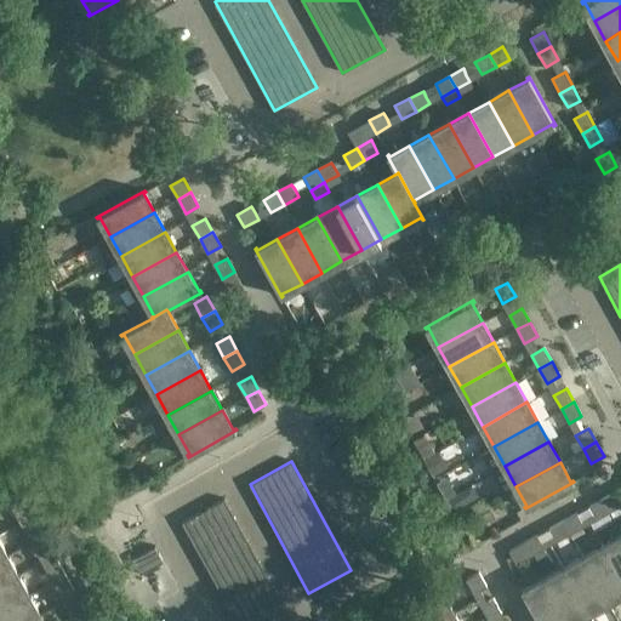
[(620,506),(620,499),(620,497),(617,491),(603,500),(610,512),(620,506)]
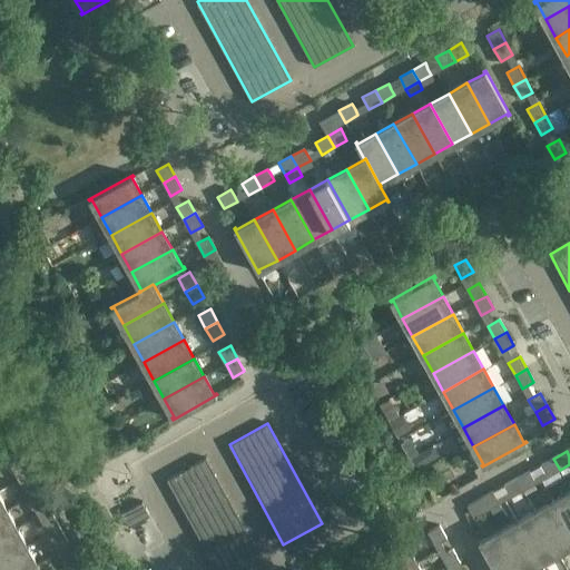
[(27,468),(20,454),(8,461),(16,474),(27,468)]
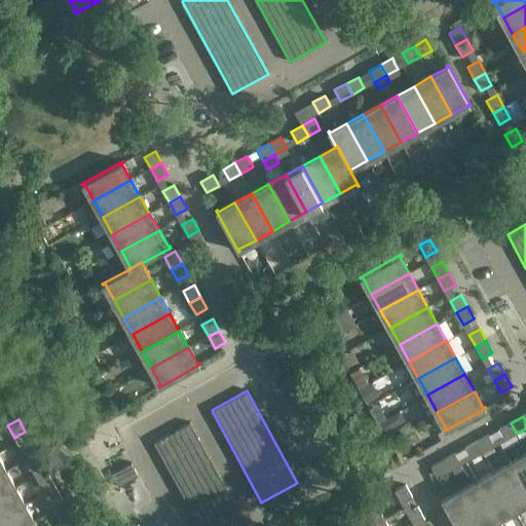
[(189,422),(153,442),(198,525),(218,525),(239,515),(189,422)]
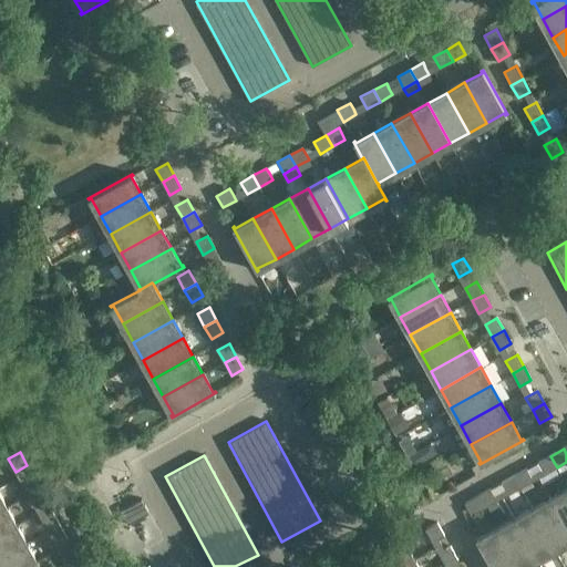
[(557,467),(550,456),(538,463),(544,474),(557,467)]
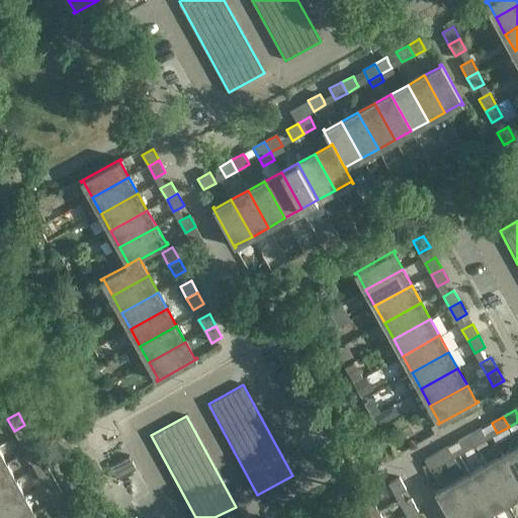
[(488,439),(485,434),(482,428),(469,435),(476,445),(488,439)]
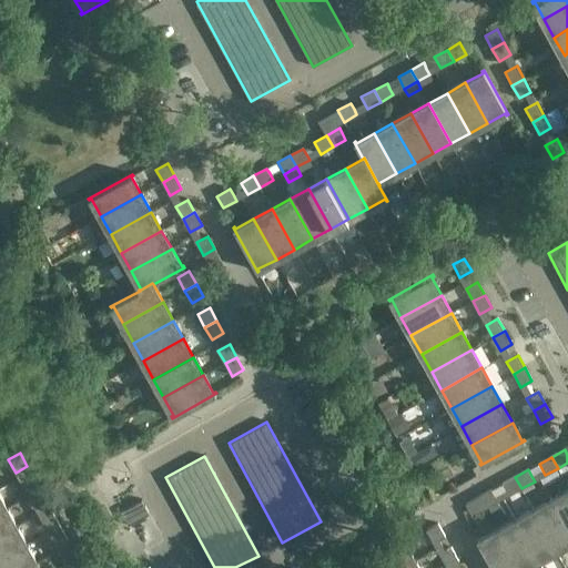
[(40,489),(33,477),(21,484),(28,496),(40,489)]
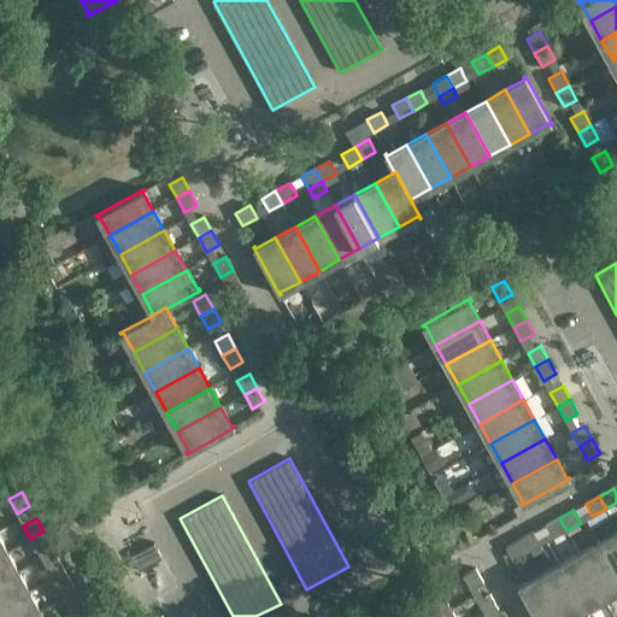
[(566,530),(559,518),(546,526),(552,539),(566,530)]
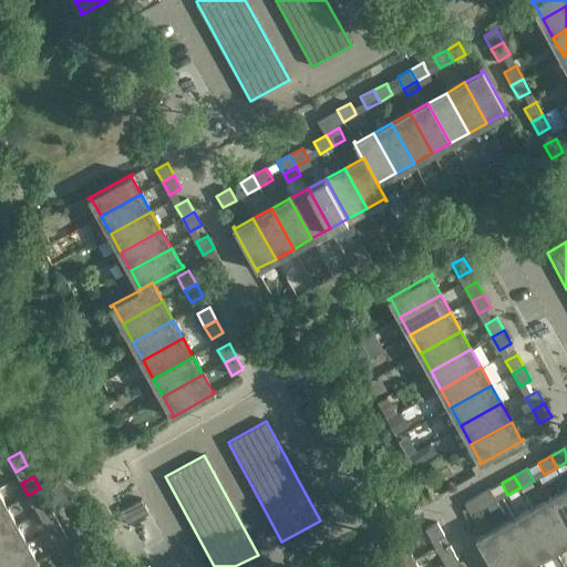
[(134,486),(130,488),(113,497),(127,525),(130,524),(148,513),(134,486)]
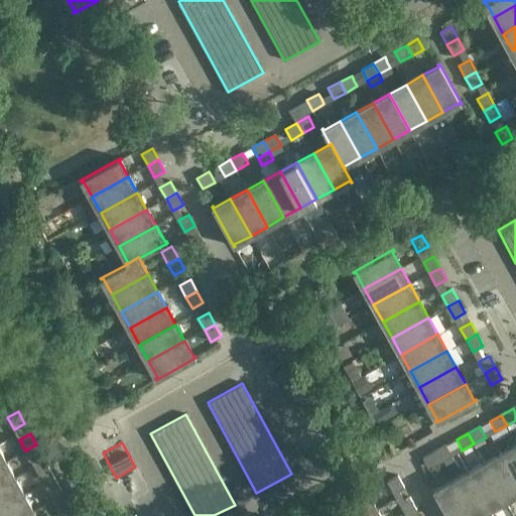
[(42,457),(36,445),(36,444),(25,450),(32,463),(42,457)]
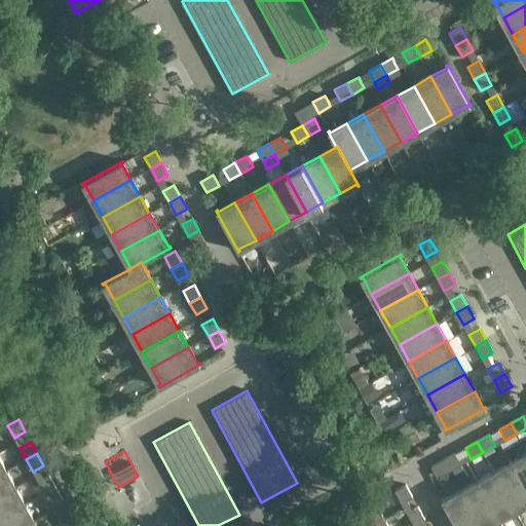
[(461,464),(458,459),(455,454),(443,460),(449,471),(461,464)]
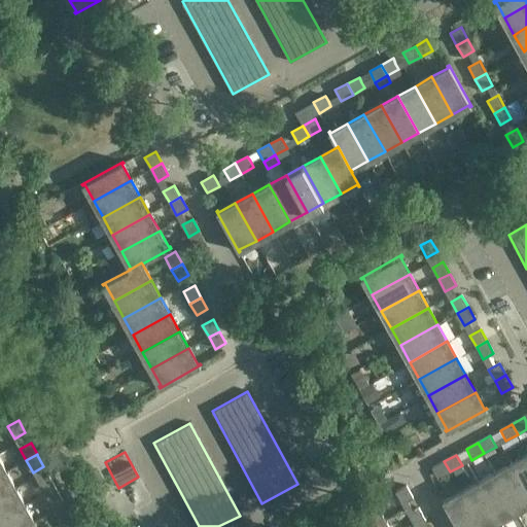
[(526,455),(512,463),(526,491),(526,455)]
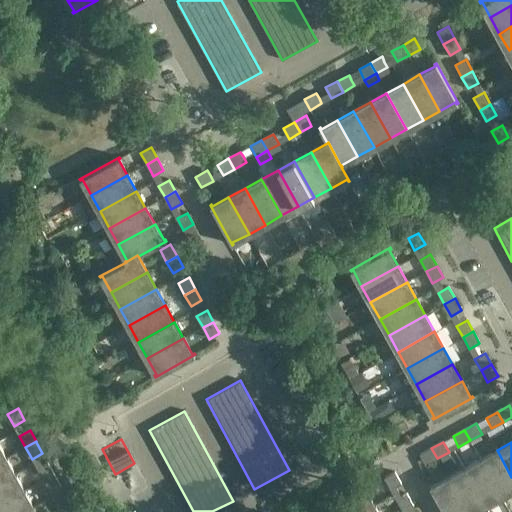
[(437,458),(431,448),(420,454),(426,465),(437,458)]
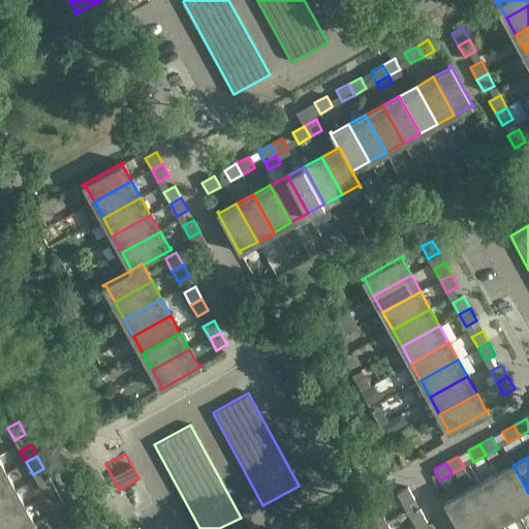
[(528,505),(528,493),(514,465),(497,475),(518,512),(528,505)]
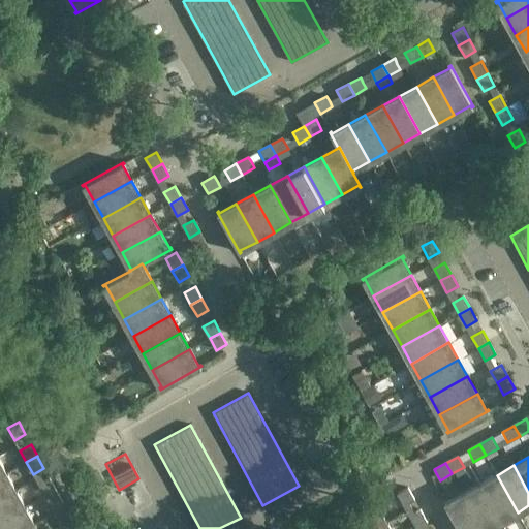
[(0,498),(16,490),(6,473),(0,476),(0,498)]
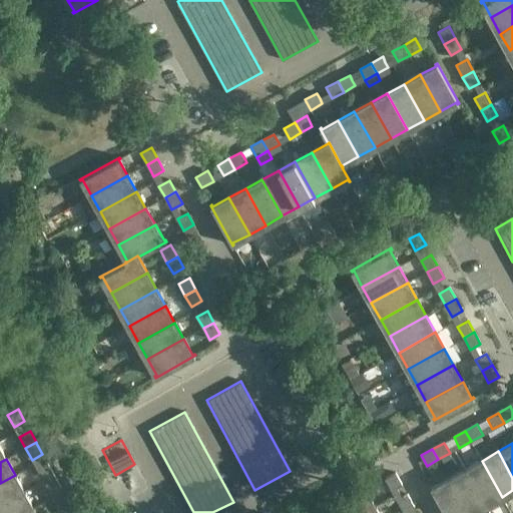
[(502,497),(482,461),(465,470),(485,506),(502,497)]
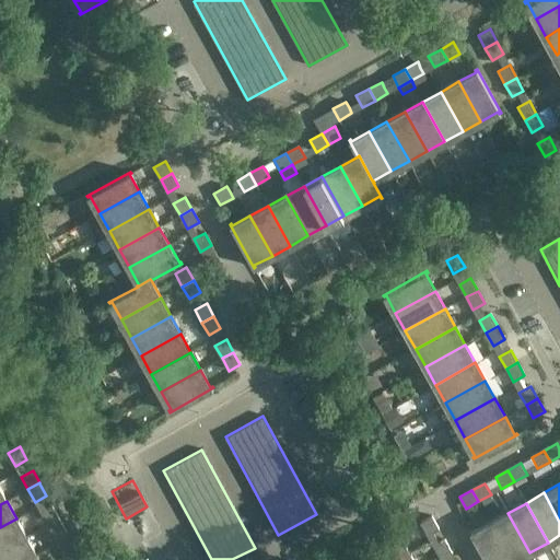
[(59,518),(53,506),(41,513),(48,525),(59,518)]
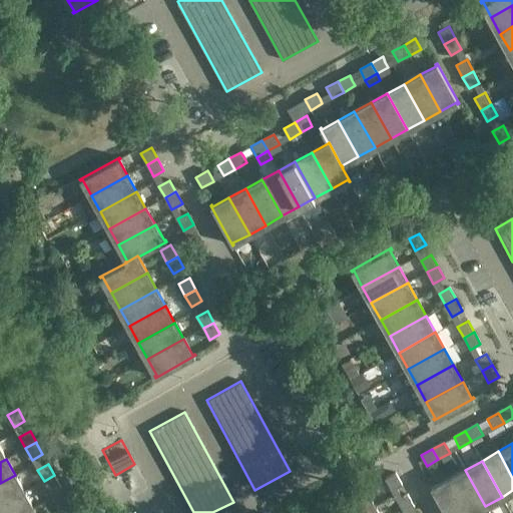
[(472,512),(485,506),(465,470),(449,479),(467,512),(472,512)]
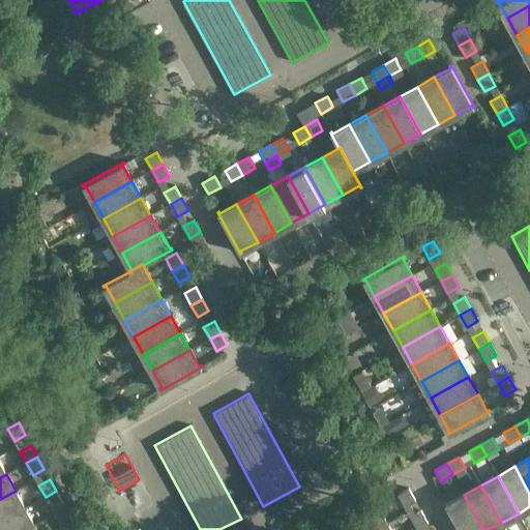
[(415,501),(409,489),(398,495),(405,507),(415,501)]
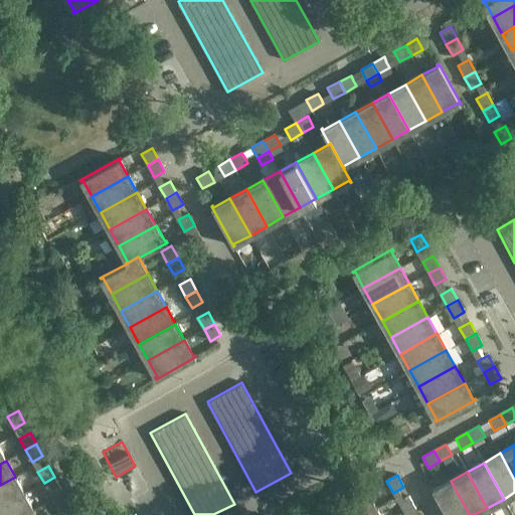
[(0,507),(24,494),(15,477),(0,485),(0,507)]
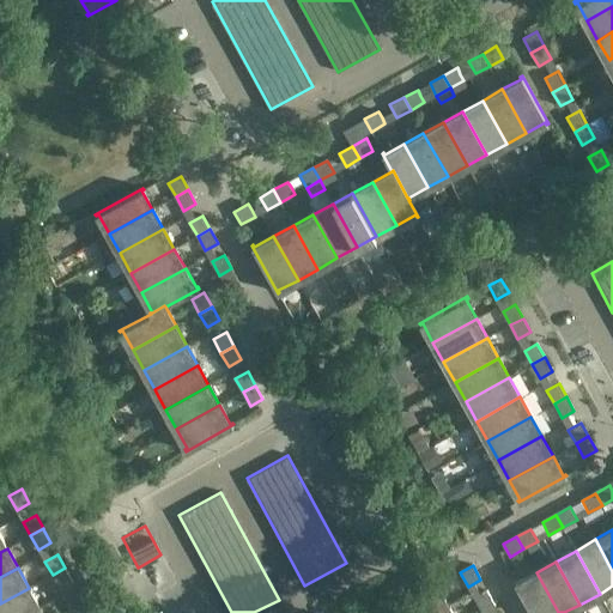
[(73,582),(65,568),(53,575),(60,589),(73,582)]
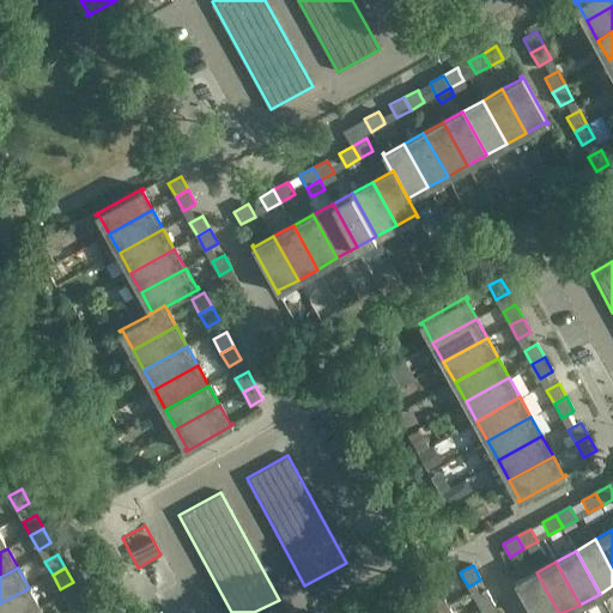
[(558,612),(536,572),(517,583),(516,581),(515,581),(532,612),(558,612)]
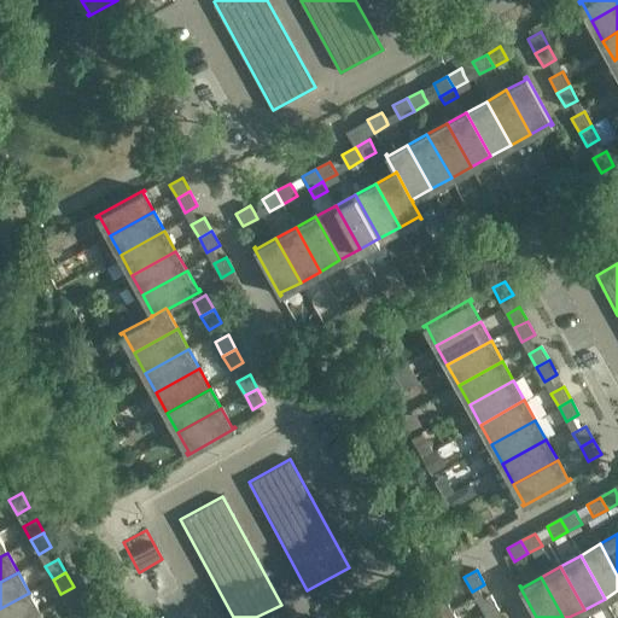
[(398,617),(437,617),(452,610),(441,590),(443,589),(442,588),(395,614),(395,616),(397,614),(398,617)]
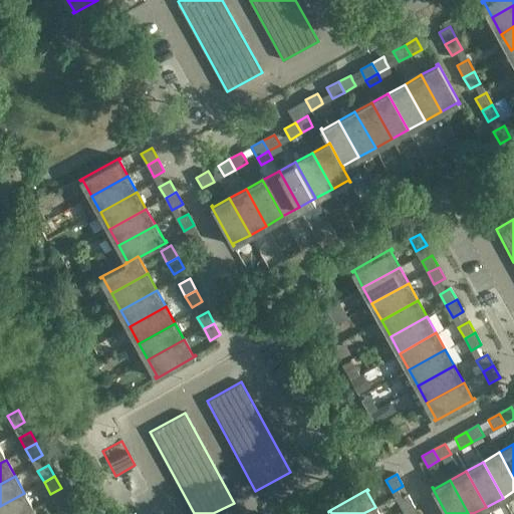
[(0,513),(24,513),(33,509),(24,493),(0,506),(0,513)]
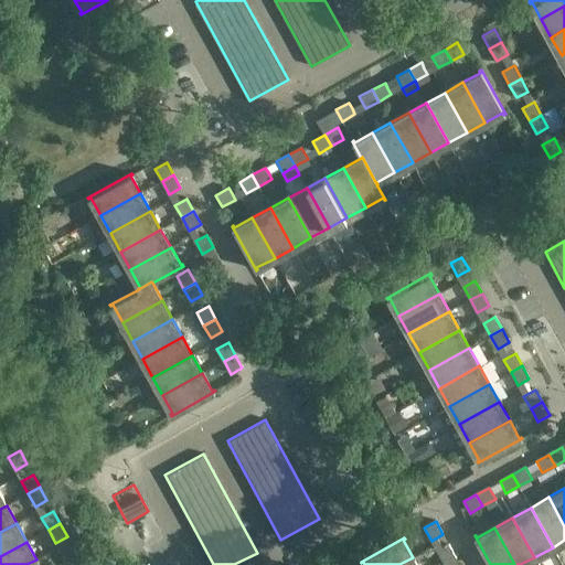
[(456,557),(449,545),(437,552),(445,564),(456,557)]
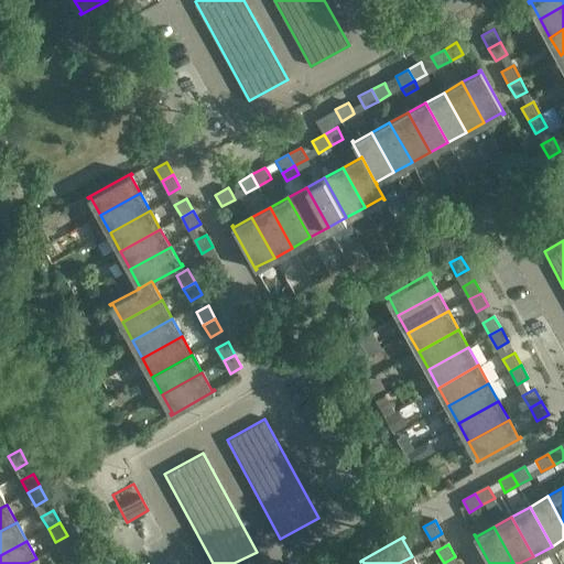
[(71,563),(79,559),(73,546),(62,552),(67,563),(71,563)]
